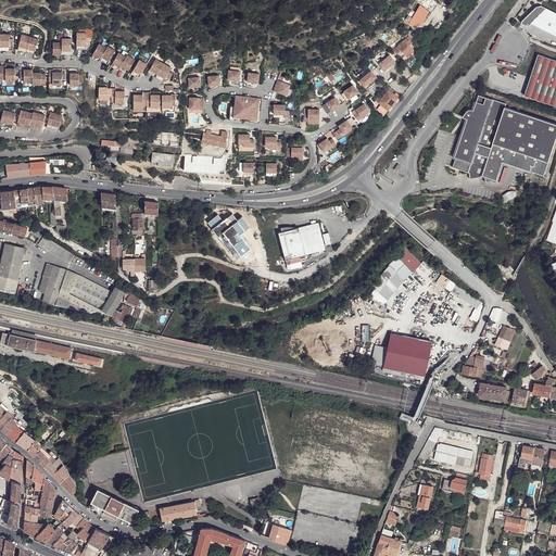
[(429,8),(433,1),(432,0),(418,0),(421,2),(420,4),(428,9),(429,8)]
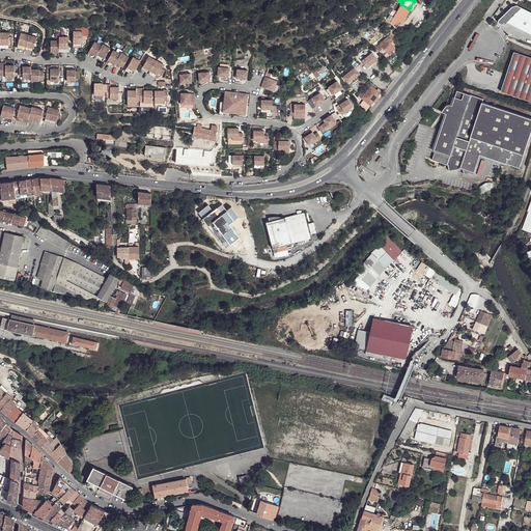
[(396,20),(397,21),(404,8),(399,4),(396,10),(392,18),(396,20)]
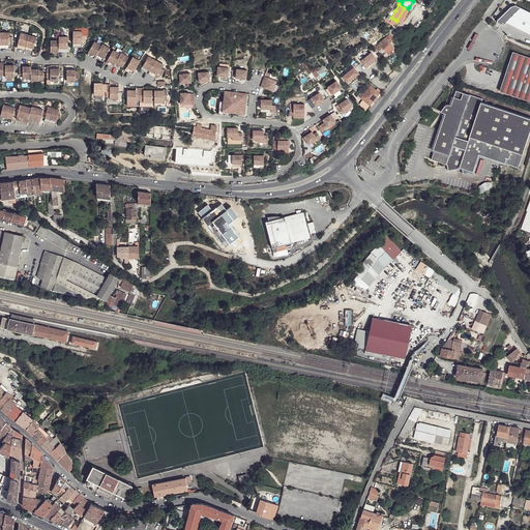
[(498,23),(503,26),(505,23),(529,34),(529,12),(516,5),(511,7),(497,21),(498,23)]
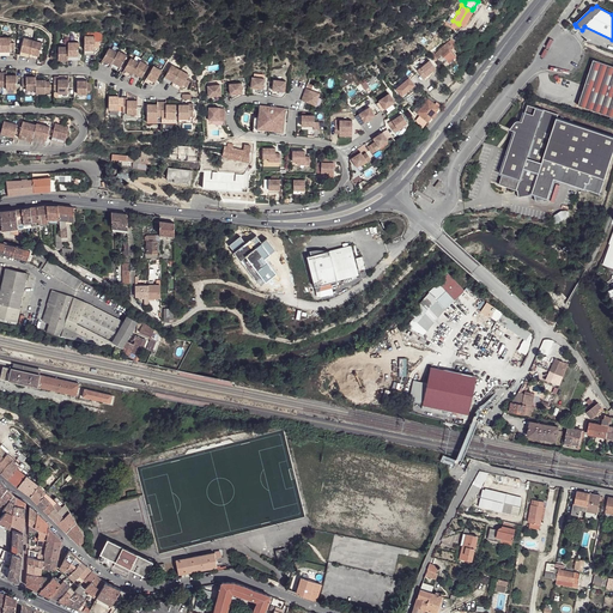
[(457,12),(453,10),(447,20),(450,24),(453,20),(457,12)]
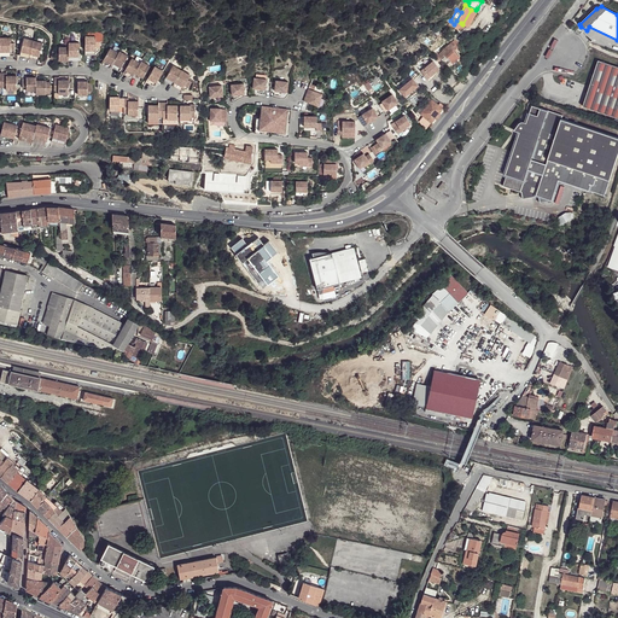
[(462,24),(466,27),(474,12),(471,10),(462,24)]
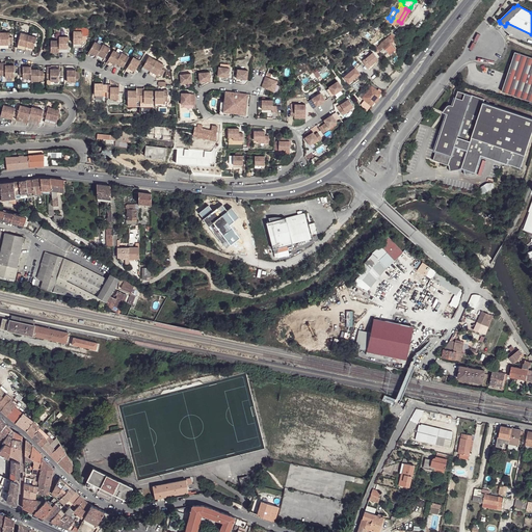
[(5,33),(6,31),(0,30),(0,46),(11,47),(11,41),(11,35),(8,35),(8,33),(5,33)]
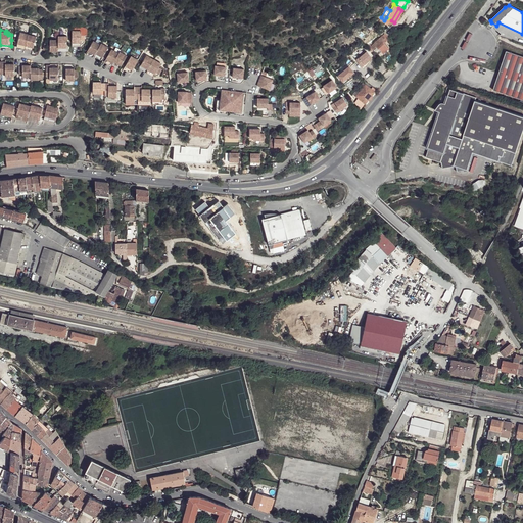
[(78,30),(72,30),(70,45),(80,45),(80,43),(81,43),(83,41),(83,39),(83,34),(80,34),(80,32),(78,32),(78,30)]
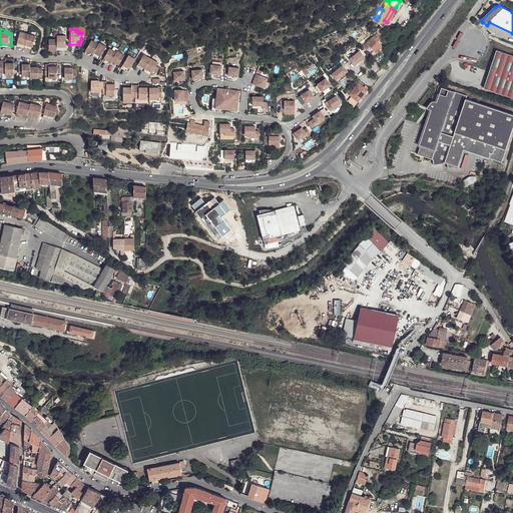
[(23,47),(27,32),(19,30),(15,44),(23,47)]
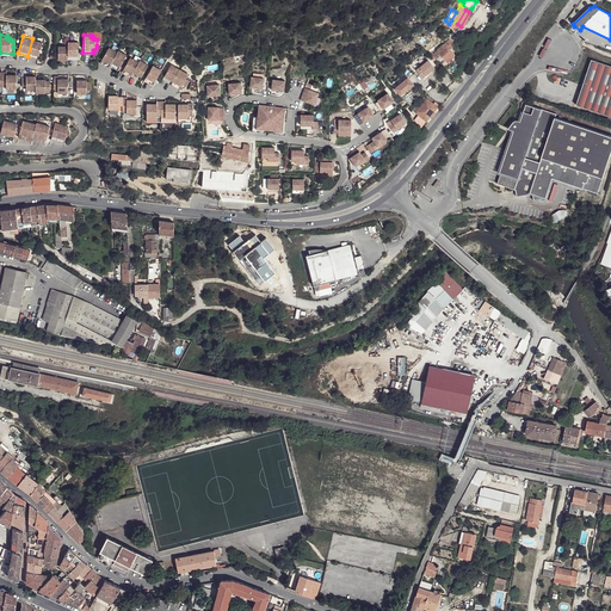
[(32,38),(28,56),(37,59),(42,41),(32,38)]
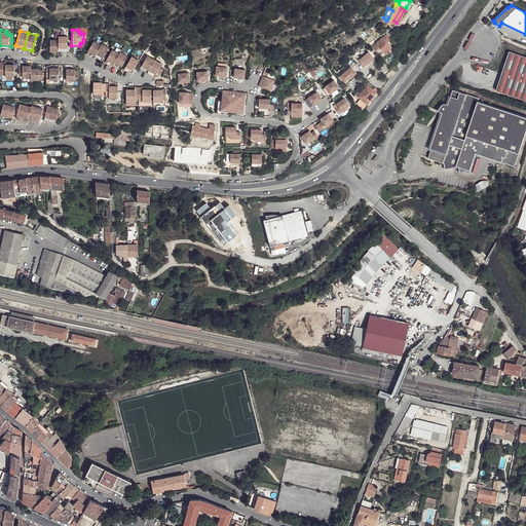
[(66,35),(58,35),(58,39),(58,50),(66,50),(66,35)]
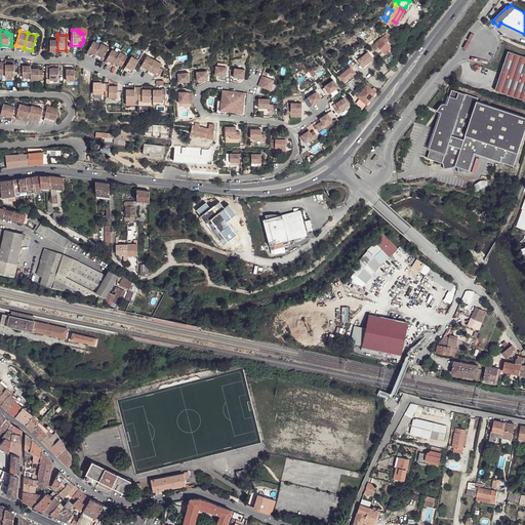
[(384,35),(371,45),(374,48),(376,45),(384,53),(390,47),(385,43),(389,39),(387,38),(384,35)]
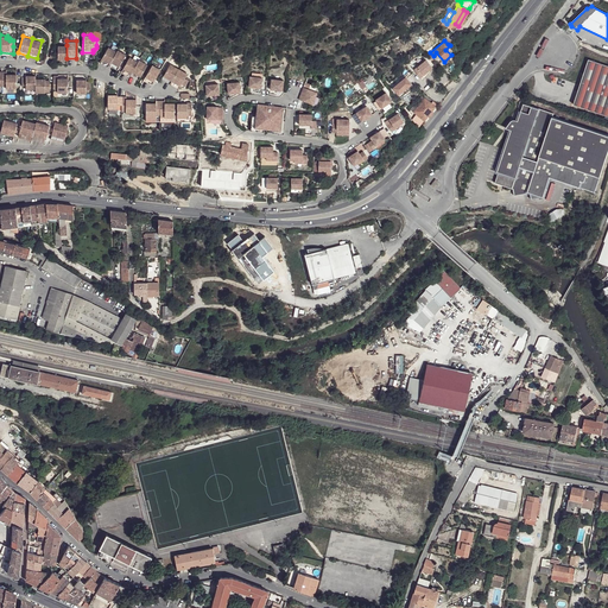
[(67,58),(67,45),(57,45),(57,58),(67,58)]
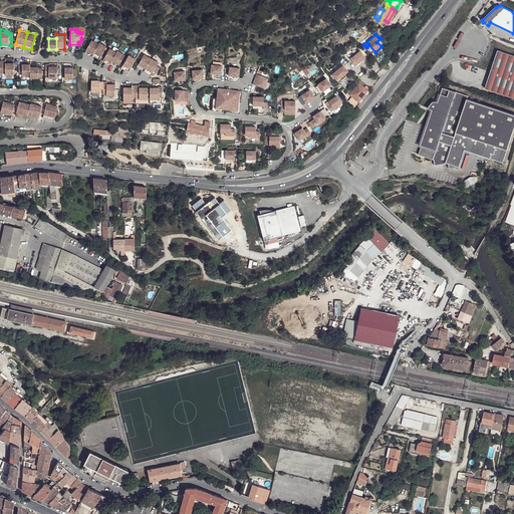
[(91,54),(97,43),(90,39),(83,52),(90,56),(91,54)]
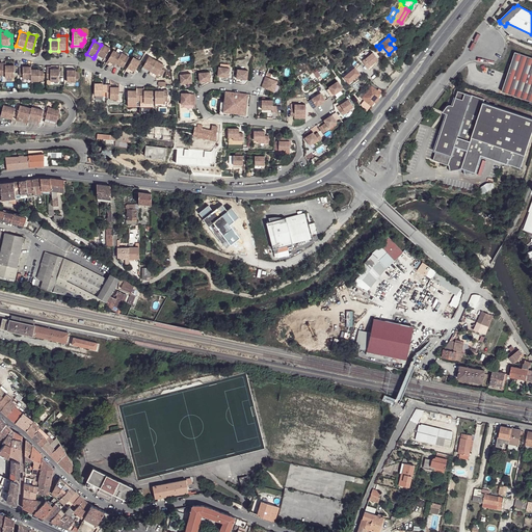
[(101,45),(95,56),(102,60),(109,48),(102,43),(101,45)]
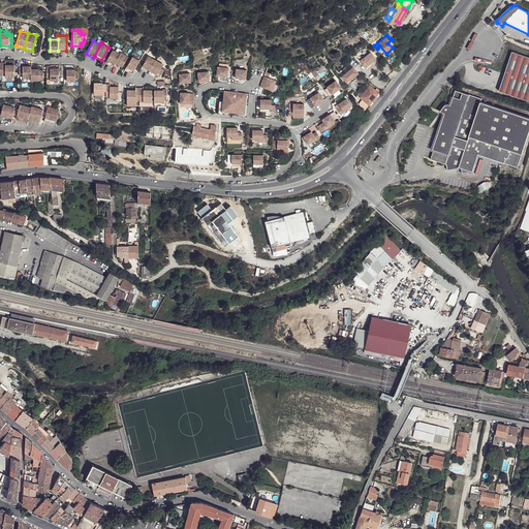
[(113,65),(119,53),(112,49),(104,62),(112,66),(113,65)]
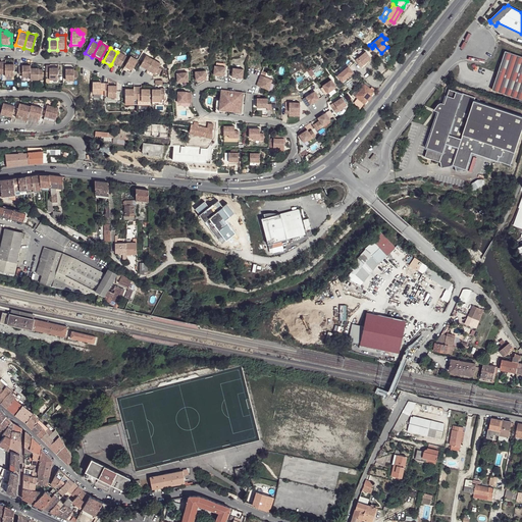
[(117,52),(111,64),(118,68),(125,55),(118,50),(117,52)]
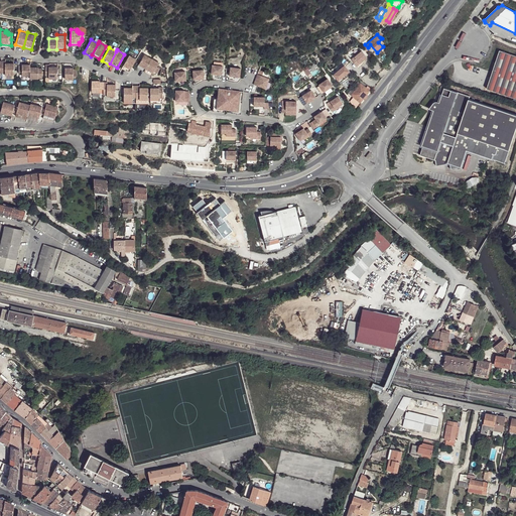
[(350,58),(356,53),(353,50),(347,55),(350,58)]
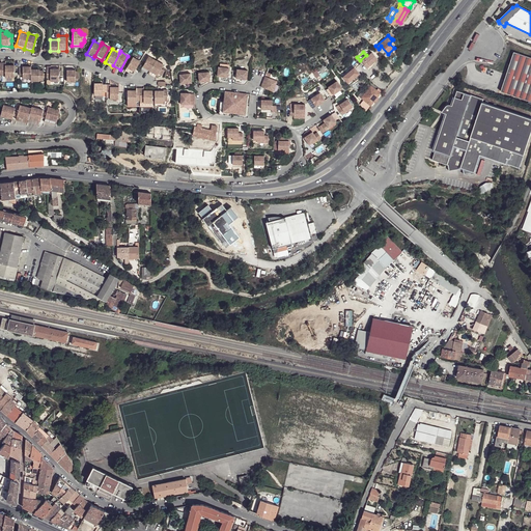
[(373,52),(362,59),(368,70),(380,62),(373,52)]
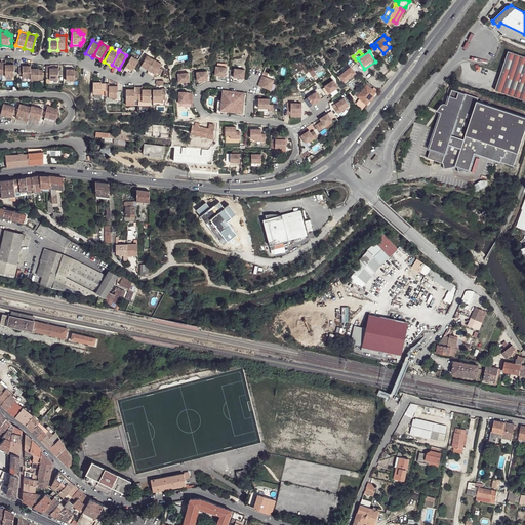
[(524,56),(509,51),(495,90),(524,99),(524,56)]
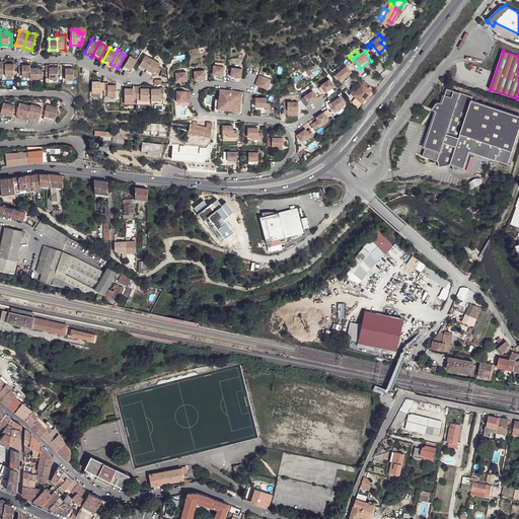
[(139,64),(146,68),(152,58),(144,54),(139,64)]
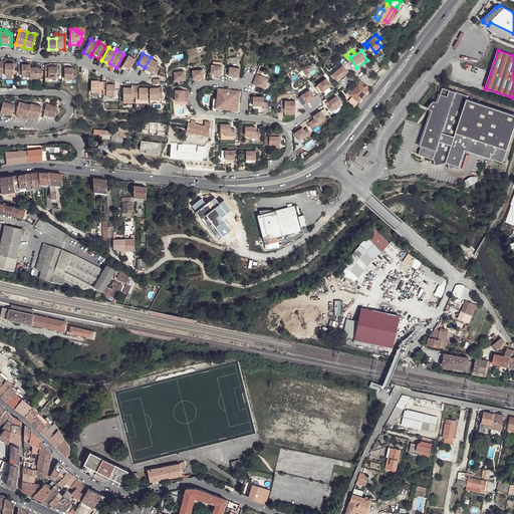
[(120,67),(126,71),(131,65),(135,58),(127,54),(120,67)]
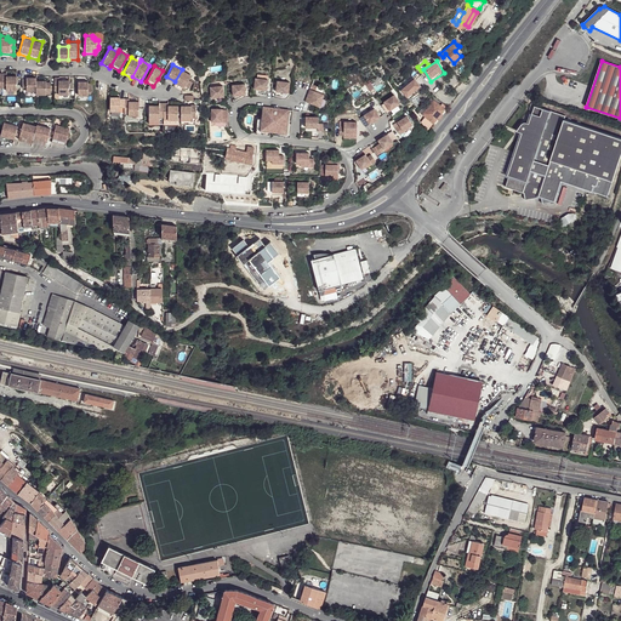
[(175,81),(183,86),(184,84),(188,79),(191,74),(182,69),(175,81)]
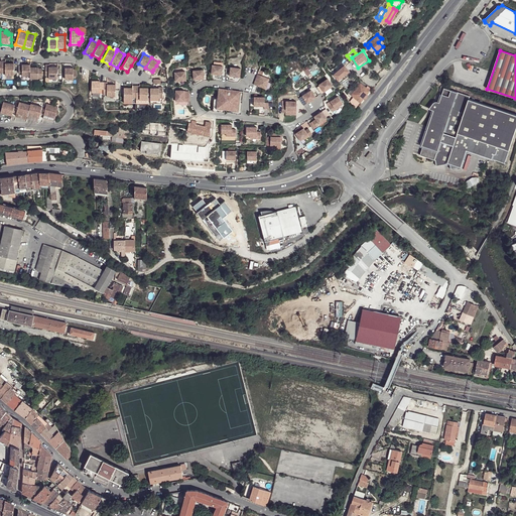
[(5,59),(1,59),(1,72),(4,72),(4,74),(13,74),(13,62),(7,62),(7,65),(5,65),(5,62),(5,59)]
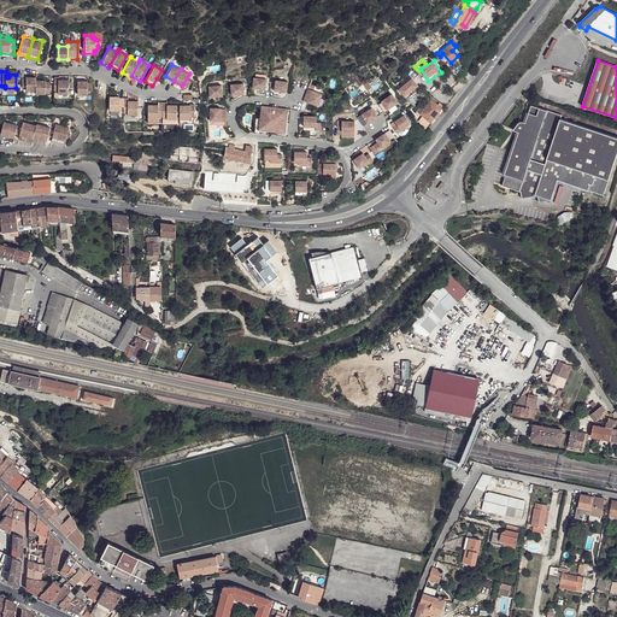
[(58,78),(58,75),(53,75),(53,89),(58,89),(58,92),(68,92),(68,78),(60,78),(60,81),(58,81),(58,78)]
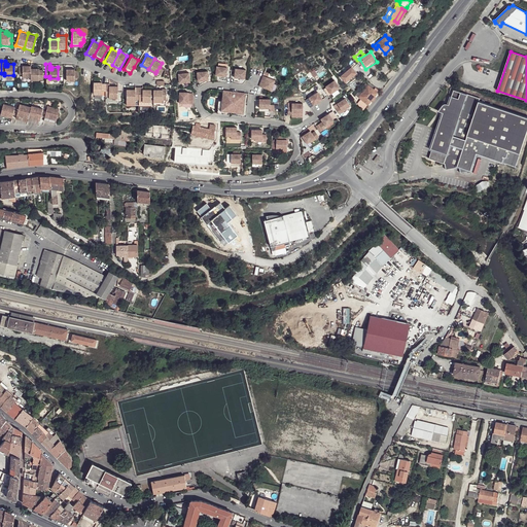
[(30,76),(30,67),(30,65),(22,65),(22,66),(19,66),(19,73),(22,73),(22,76),(30,76)]
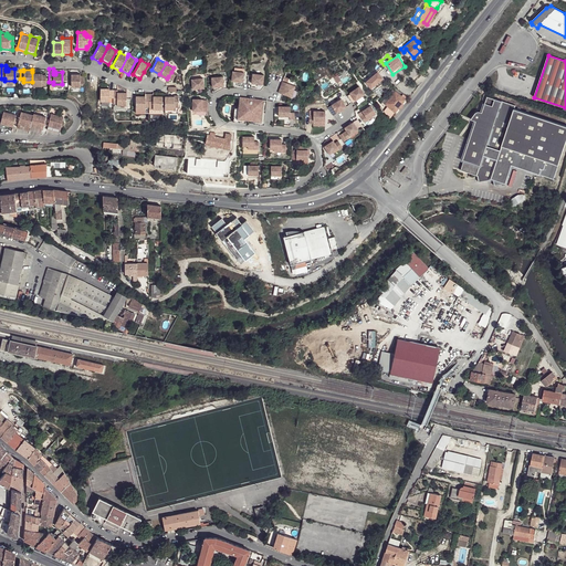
[(243,73),(243,71),(231,70),(230,80),(242,81),(243,73)]
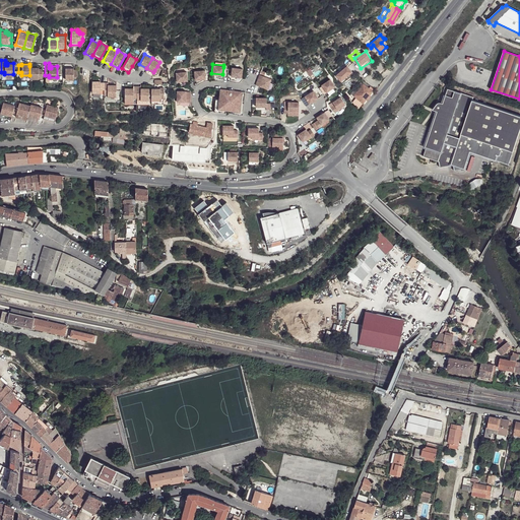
[(344,64),(334,74),(339,80),(349,70),(344,64)]
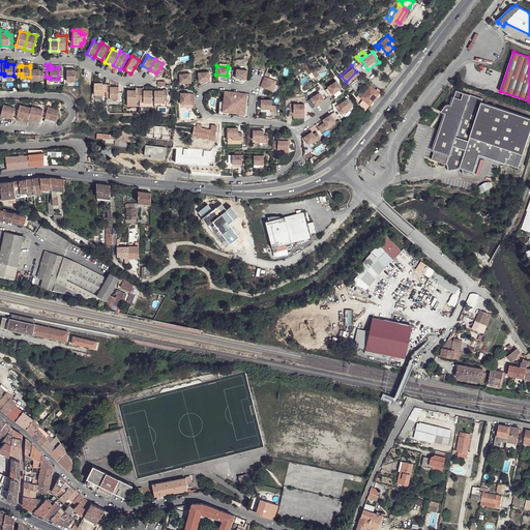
[(38,67),(30,67),(30,77),(30,80),(42,80),(42,69),(38,69),(38,67)]
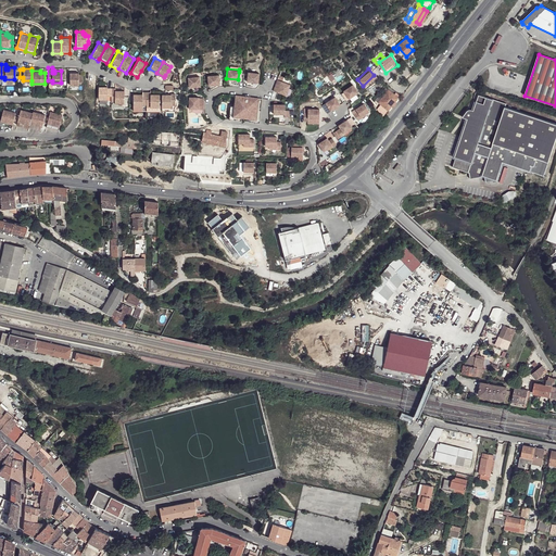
[(247,80),(257,81),(258,72),(247,71),(247,73),(247,80)]
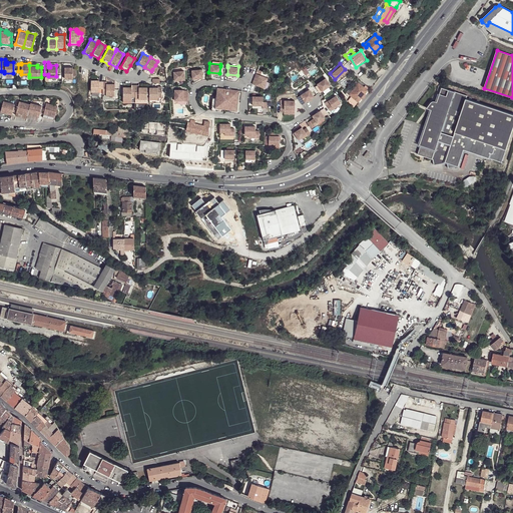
[(64,66),(64,77),(72,78),(72,74),(72,67),(72,66),(64,66)]
